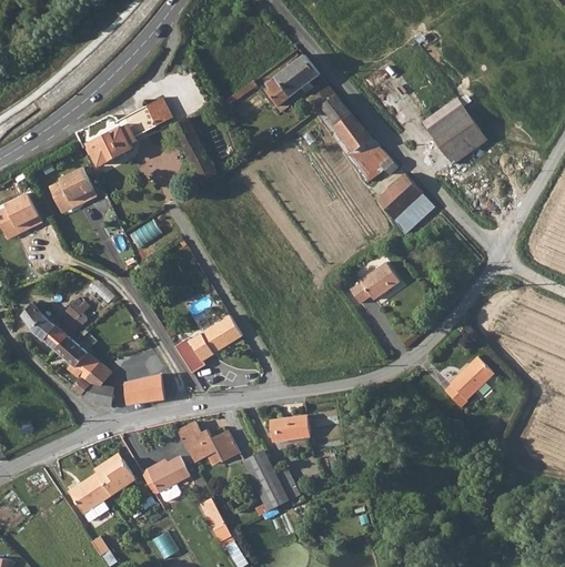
[(302,54),(289,64),(304,84),(308,82),(319,74),(302,54)]
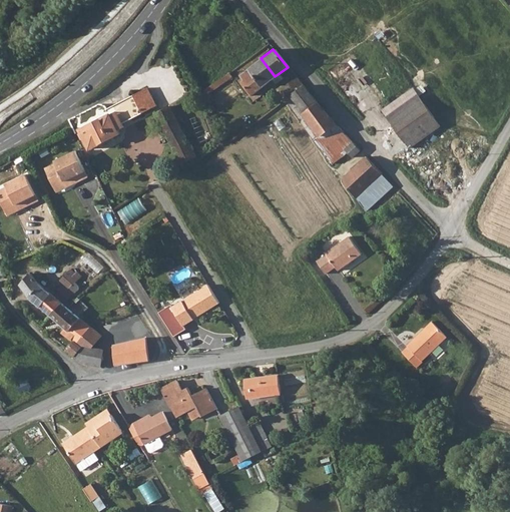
[(249,95),(271,79),(275,76),(261,58),(237,74),(240,79),(238,81),(249,95)]
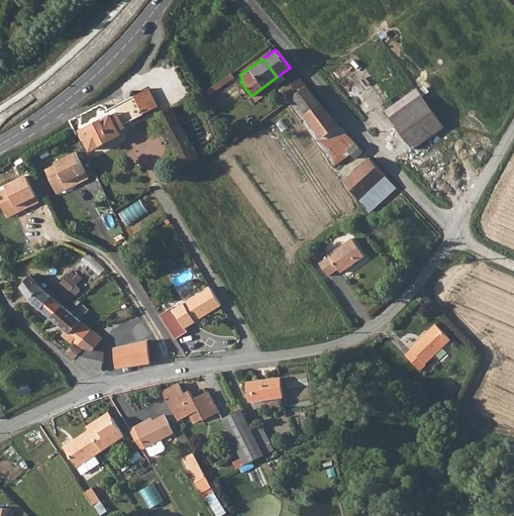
[(231,76),(228,72),(202,91),(203,96),(231,76)]
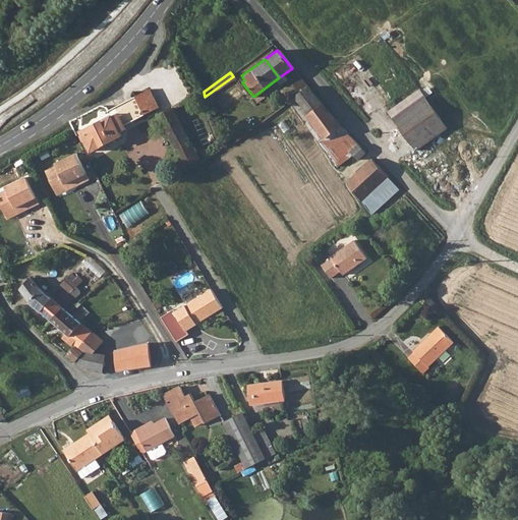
[(299,94),(307,87),(299,77),(291,83),(299,94)]
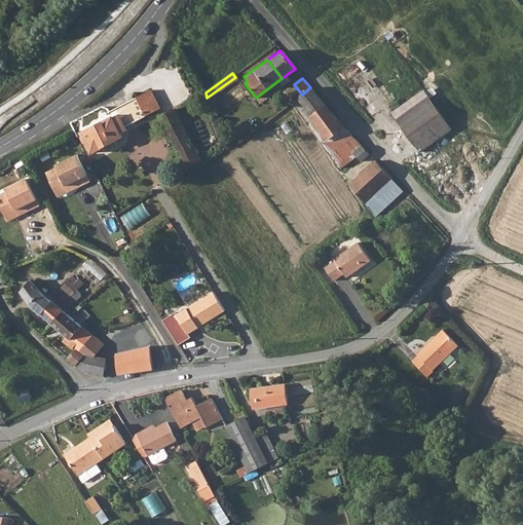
[(310,87),(302,95),(291,103),(305,122),(315,116),(314,113),(324,105),(310,87)]
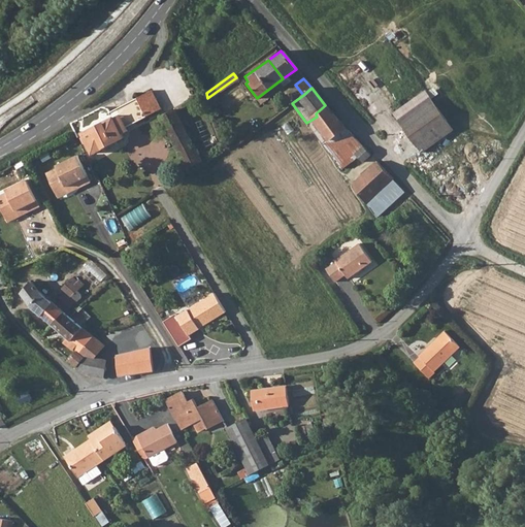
[(117,129),(155,110),(160,108),(151,90),(108,111),(110,117),(77,134),(83,142),(84,141),(90,153),(120,136),(117,129)]
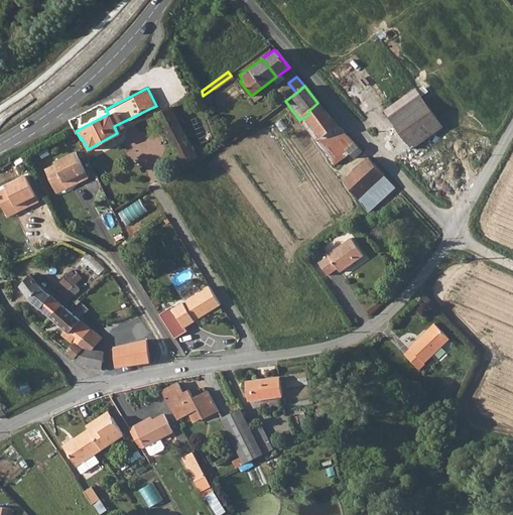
[(409,149),(440,127),(418,98),(388,118),(409,149)]
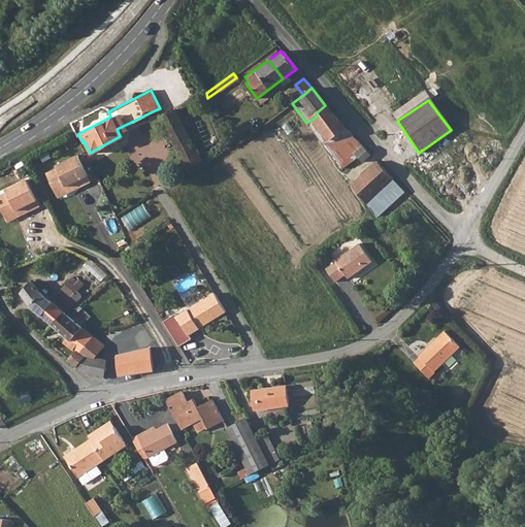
[(322,144),(343,127),(325,105),(316,113),(317,117),(306,123),(322,144)]
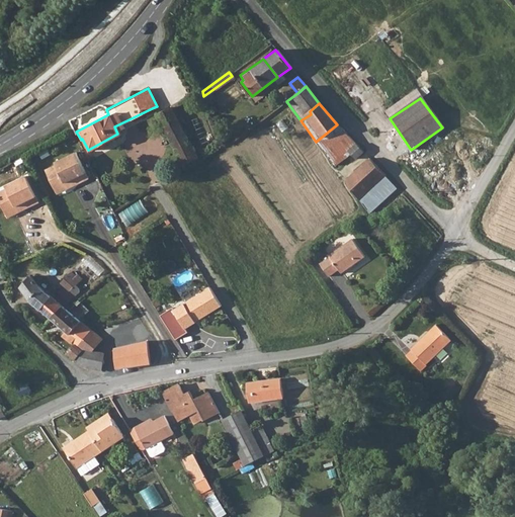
[(169,107),(155,114),(181,165),(195,158),(169,107)]
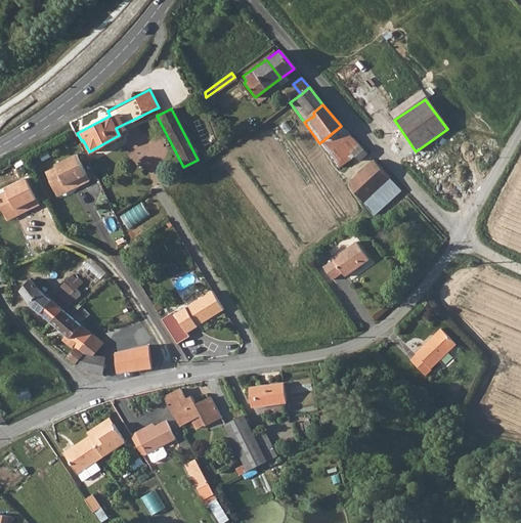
[(356,161),(364,153),(348,133),(341,140),(336,135),(343,128),(341,126),(319,143),(337,167),(351,155),(356,161)]
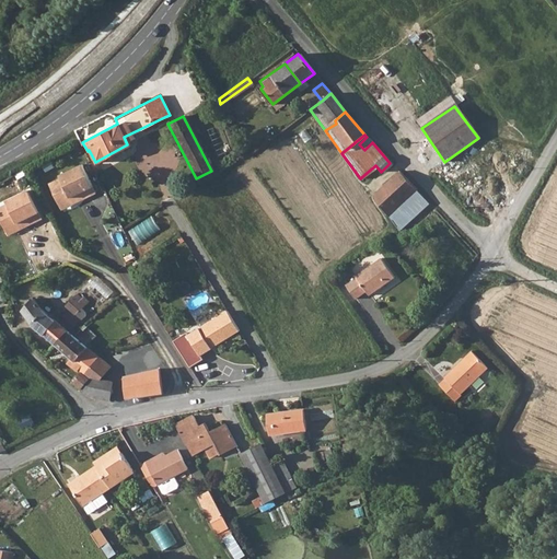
[(45,181),(54,200),(70,193),(71,195),(78,191),(80,195),(92,189),(78,161),(55,172),(56,174),(45,181)]
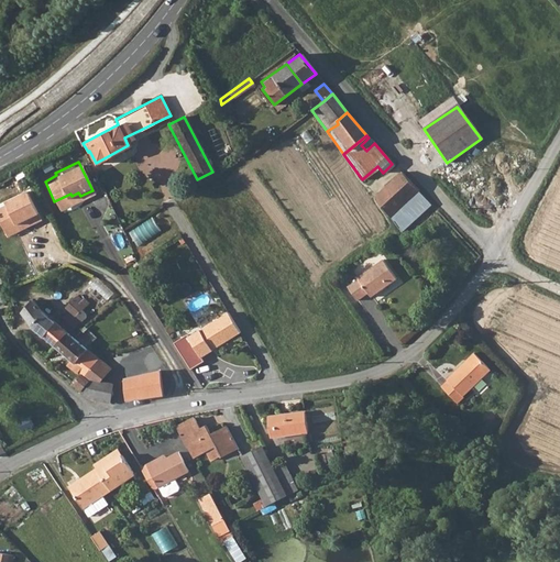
[(425,211),(431,205),(401,172),(374,196),(388,217),(412,197),(425,211)]
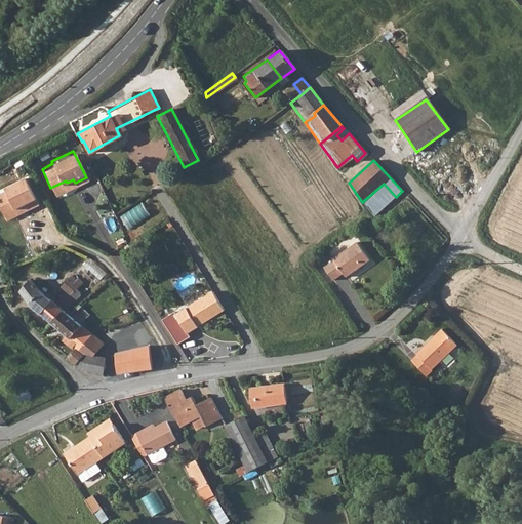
[(4,191),(0,192),(0,210),(2,214),(16,207),(17,209),(24,206),(26,209),(37,204),(24,177),(3,188),(4,191)]
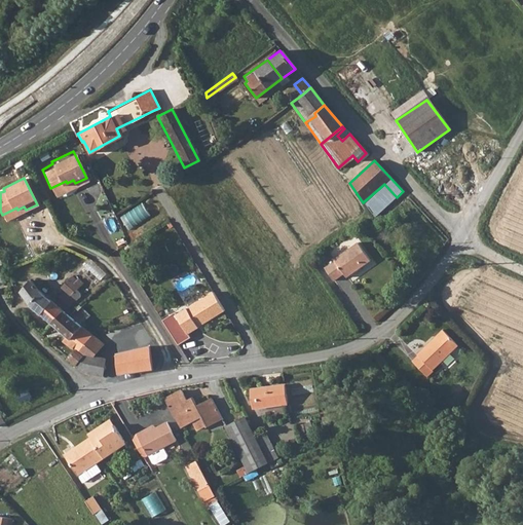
[(66,181),(50,188),(53,193),(75,183),(73,180),(67,183),(66,181)]
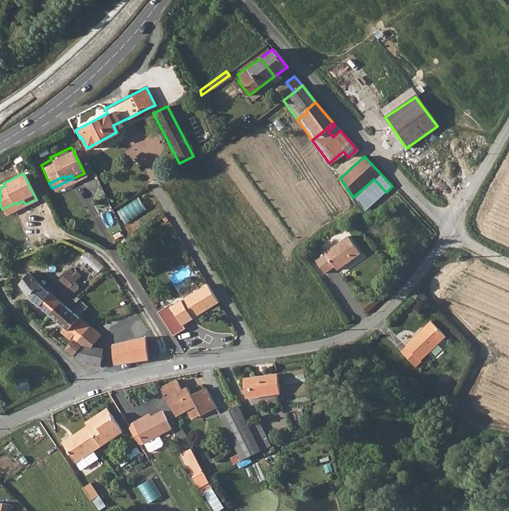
[(16,202),(2,209),(5,215),(25,204),(23,201),(17,204),(16,202)]
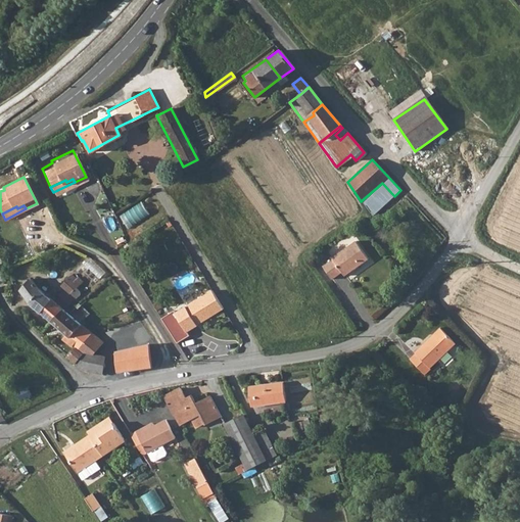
[(332,261),(333,262),(324,269),(333,282),(343,274),(345,278),(369,259),(356,242),(332,261)]
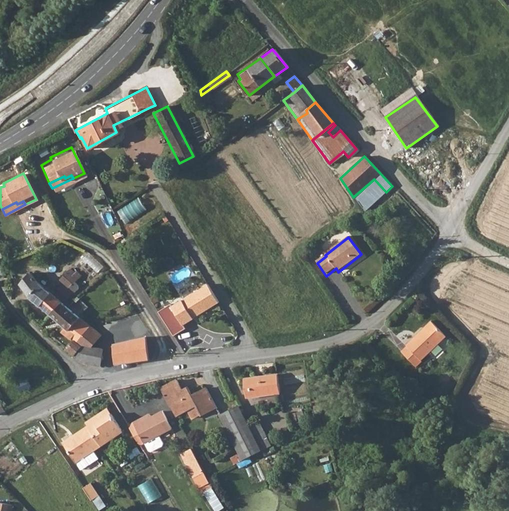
[(71,281),(77,274),(73,270),(71,272),(67,268),(57,279),(60,281),(53,289),(64,299),(71,291),(72,292),(75,290),(74,289),(76,285),(71,281)]
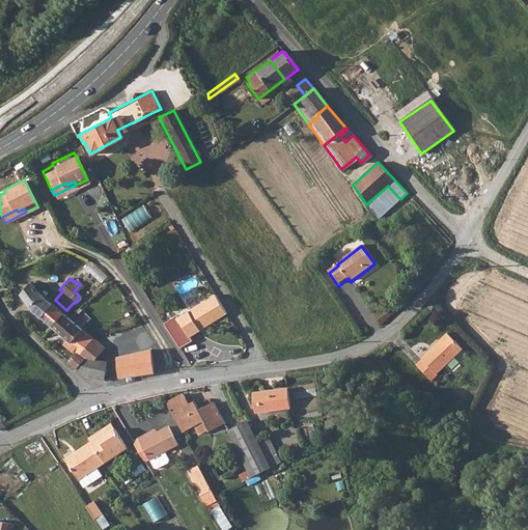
[(50,328),(61,314),(38,294),(28,282),(18,297),(27,308),(50,328)]
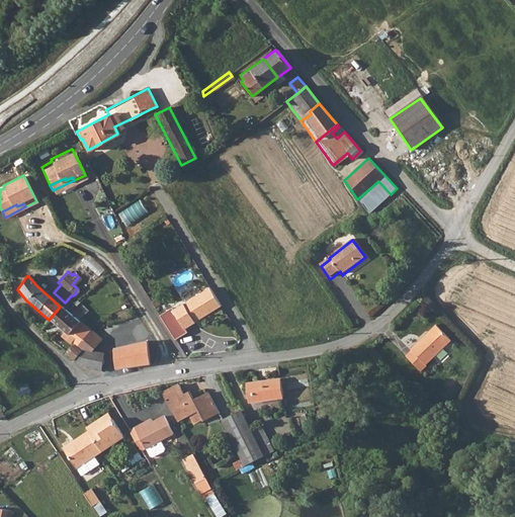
[(206,288),(170,311),(181,330),(192,323),(190,321),(195,318),(196,320),(218,307),(206,288)]
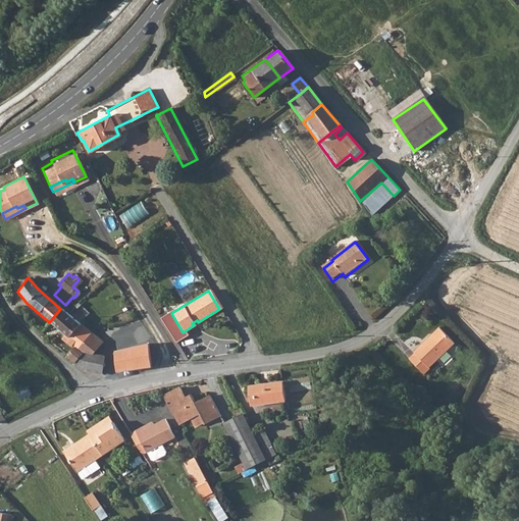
[(71,361),(79,354),(75,352),(74,328),(79,324),(60,309),(49,322),(63,333),(59,337),(71,347),(64,355),(71,361)]
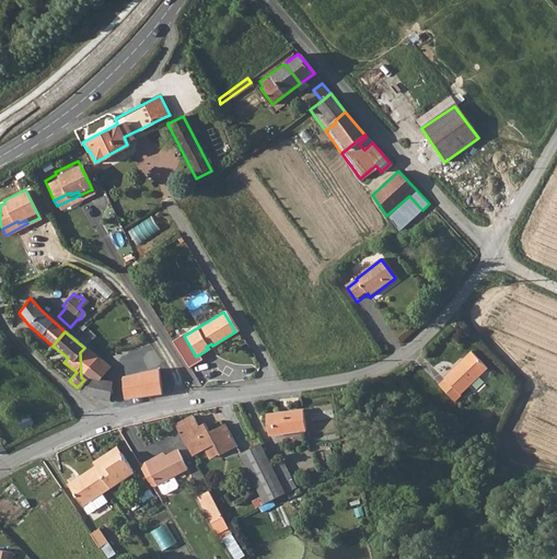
[(81,377),(95,357),(84,348),(80,352),(81,377)]
